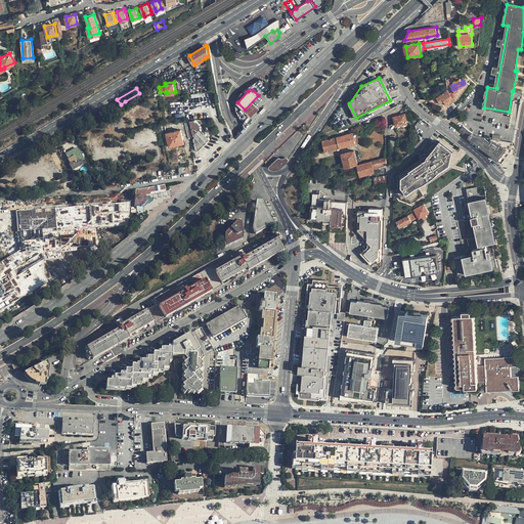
[(447,90),(437,97),(440,102),(444,100),(447,104),(455,98),(452,94),(451,95),(447,90)]
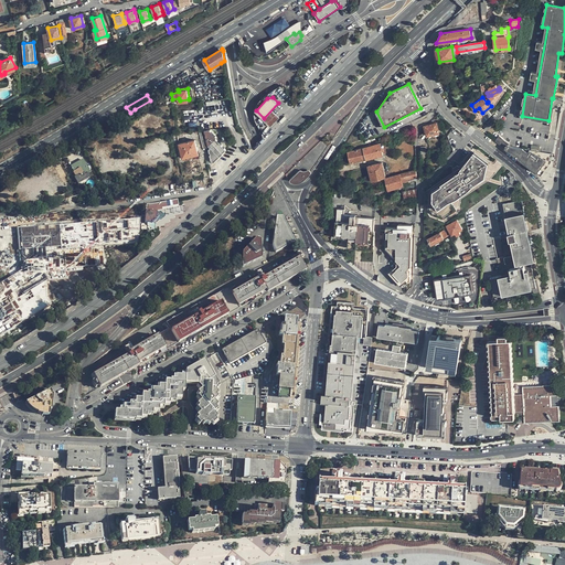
[(270,125),(279,116),(273,109),(264,118),(270,125)]
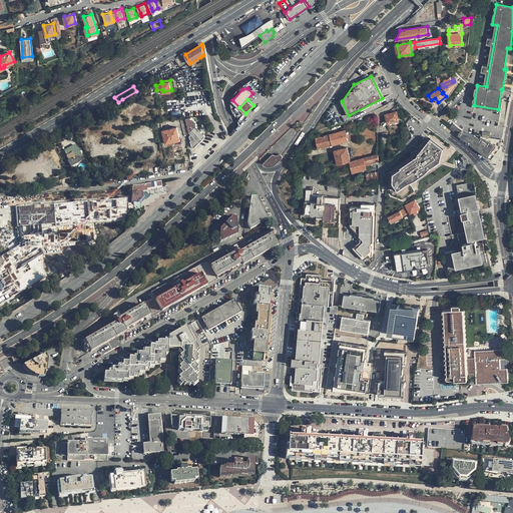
[(397,111),(386,114),(388,123),(399,120),(397,111)]
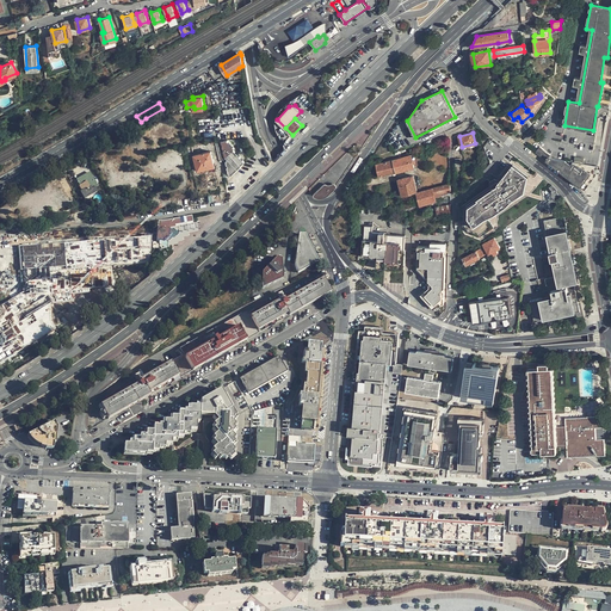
[(220,159),(224,158),(227,158),(234,150),(235,149),(228,142),(216,143),(220,159)]
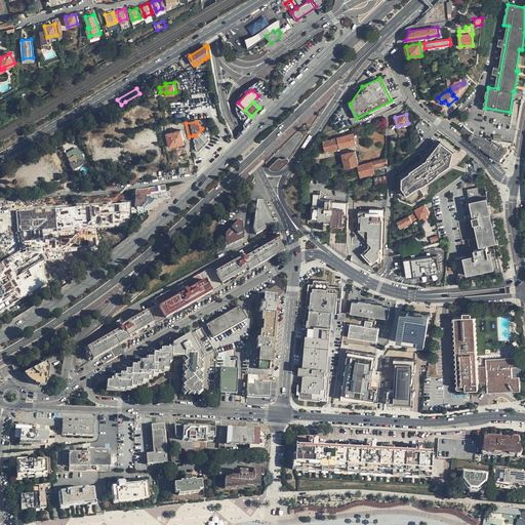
[(182,129),(167,133),(170,147),(185,143),(182,129)]
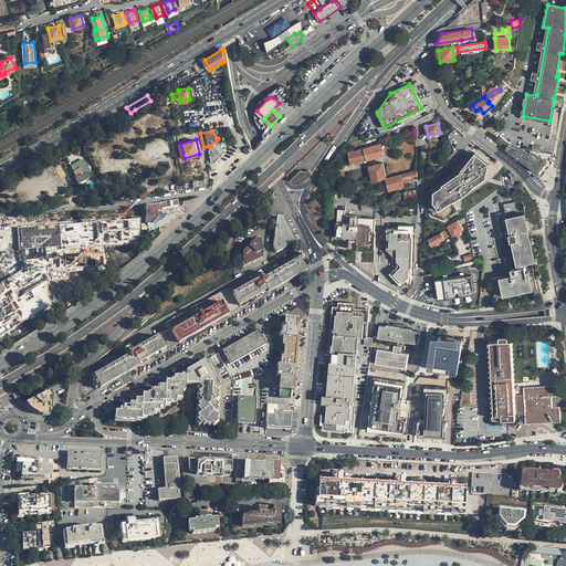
[(226,149),(217,139),(210,146),(208,146),(212,159),(215,163),(223,153),(222,152),(226,149)]
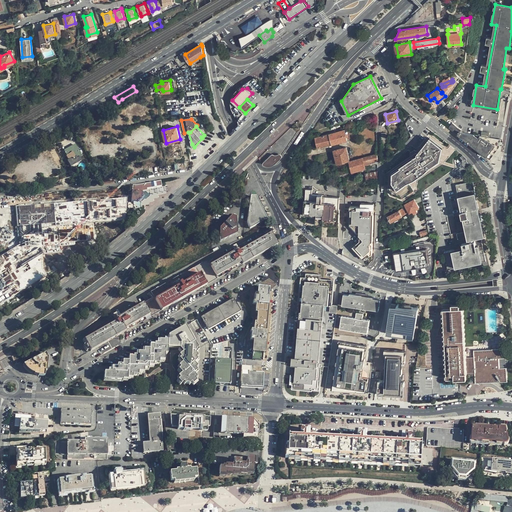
[(345,130),(330,134),(333,144),(347,140),(347,139),(345,130)]
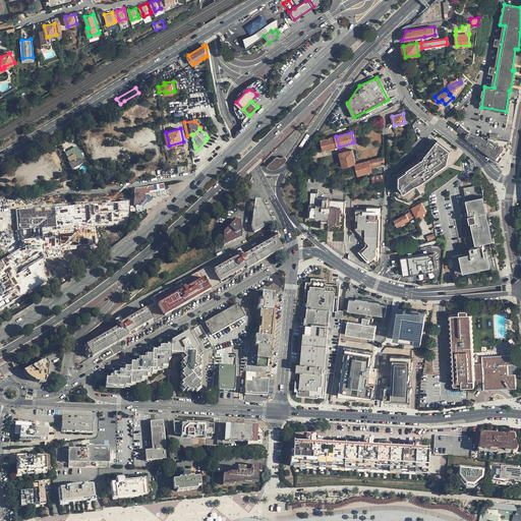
[(468,133),(466,137),(499,162),(508,150),(509,141),(497,139),(489,137),(483,136),(475,135),(468,133)]
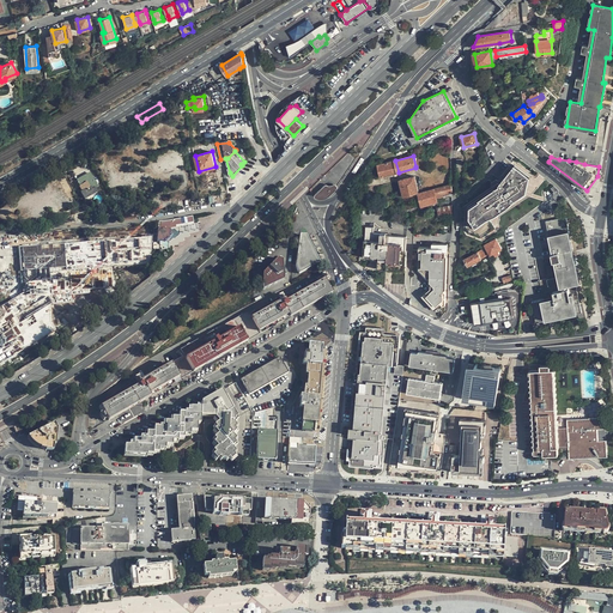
[(399,173),(395,161),(378,164),(381,176),(399,173)]
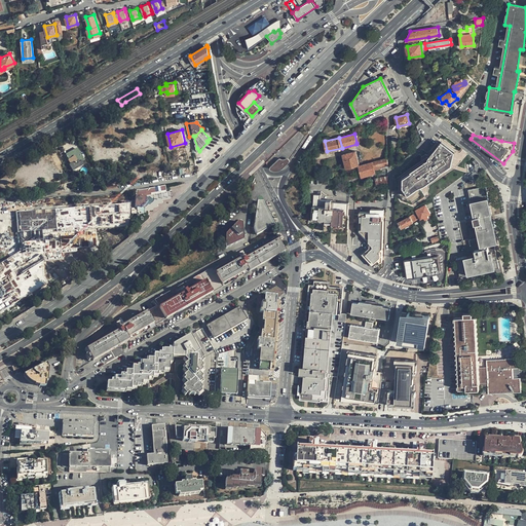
[(430,150),(434,152),(442,141),(440,139),(430,150)]
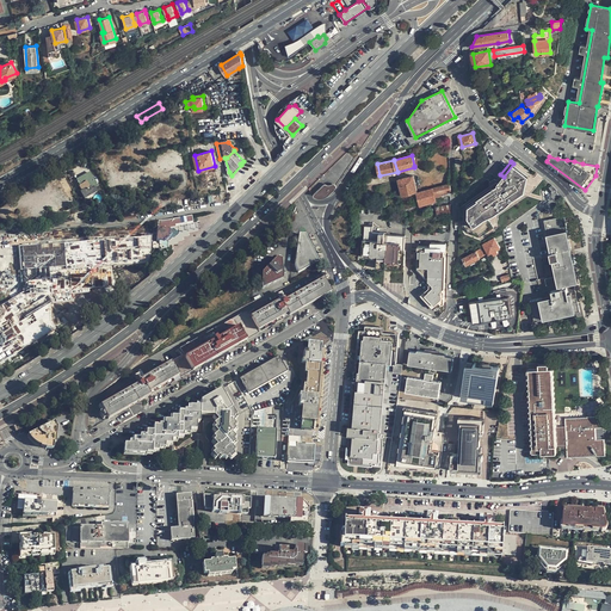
[(530,177),(513,164),(504,177),(499,184),(495,186),(463,208),(463,221),(468,229),(481,234),(494,224),(488,216),(525,191),(530,177)]
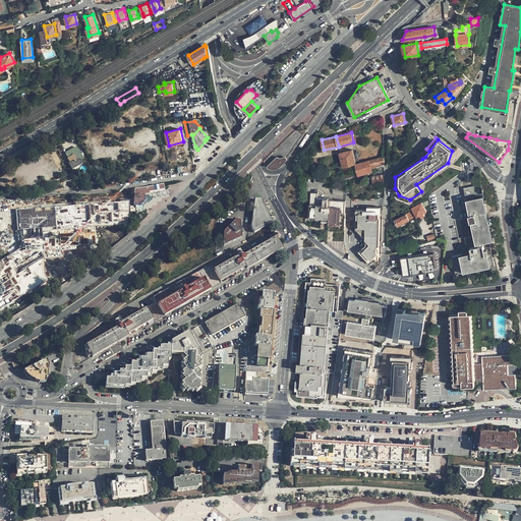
[(68,163),(72,170),(78,166),(77,164),(81,162),(80,160),(82,158),(76,147),(66,153),(70,162),(68,163)]
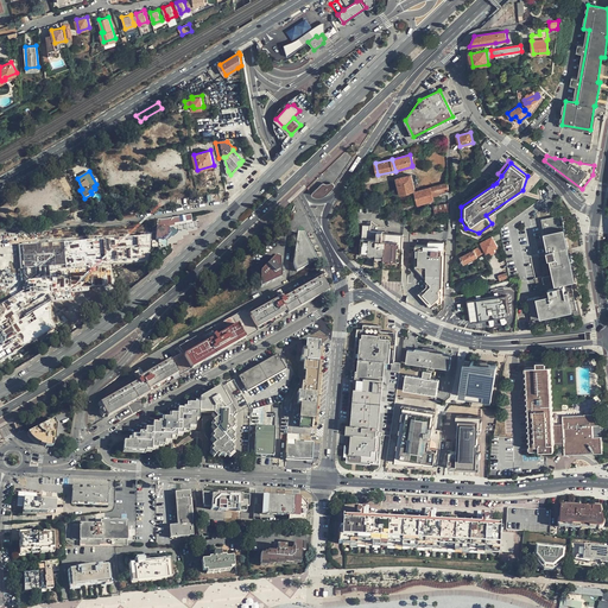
[(501,176),(498,173),(488,179),(493,185),(496,183),(501,176)]
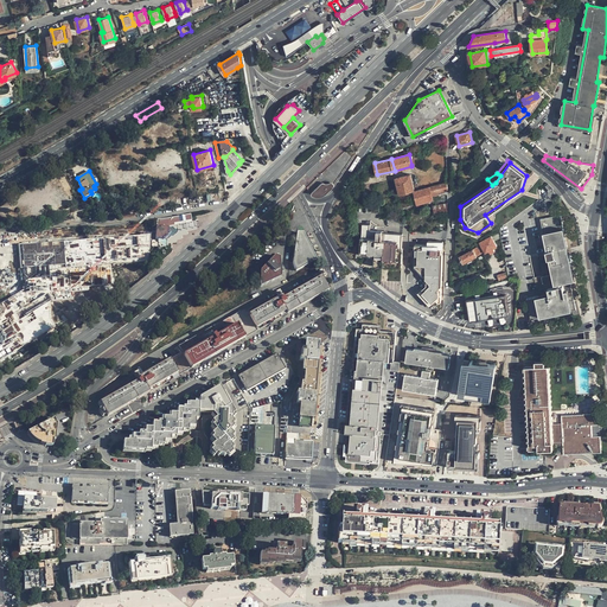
[(413,184),(410,174),(396,178),(400,193),(415,190),(413,184)]
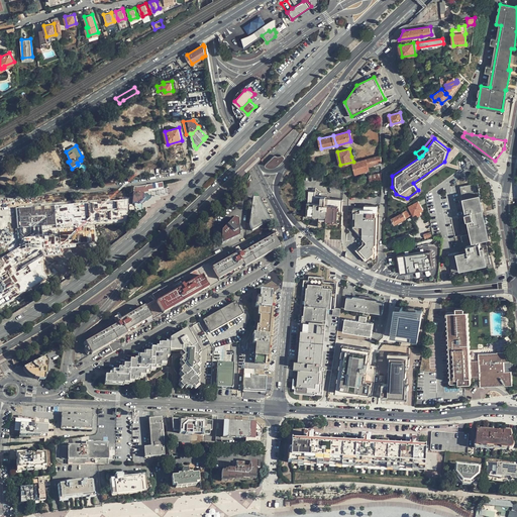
[(267,164),(266,165),(269,167),(271,167),(273,167),(275,166),(277,165),(285,158),(284,154),(282,154),(278,156),(276,154),(267,164)]
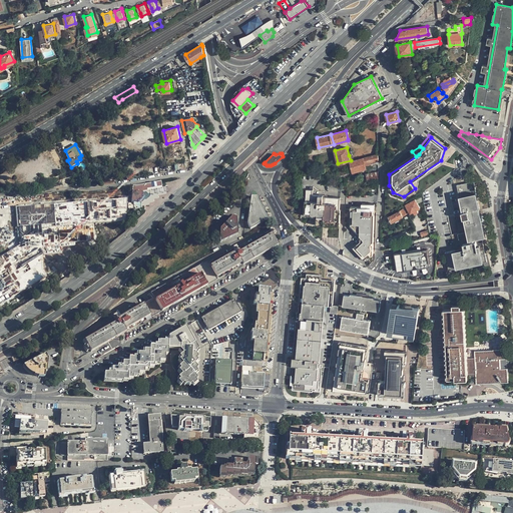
[(371,162),(379,160),(378,153),(370,156),(371,162)]
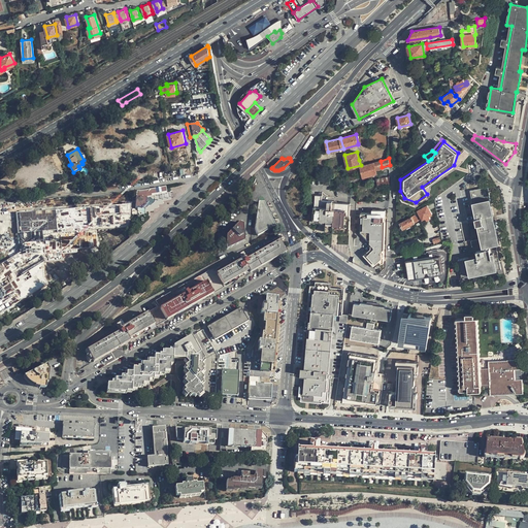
[(361,167),(362,171),(363,176),(370,174),(369,169),(367,164),(360,166),(361,167)]
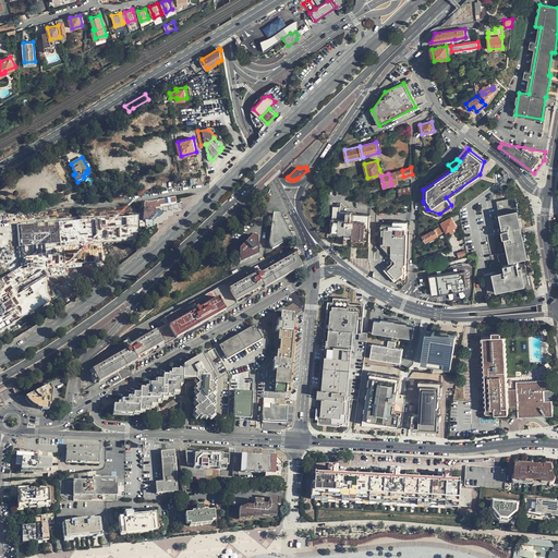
[(377,189),(375,182),(374,178),(366,180),(370,191),(377,189)]
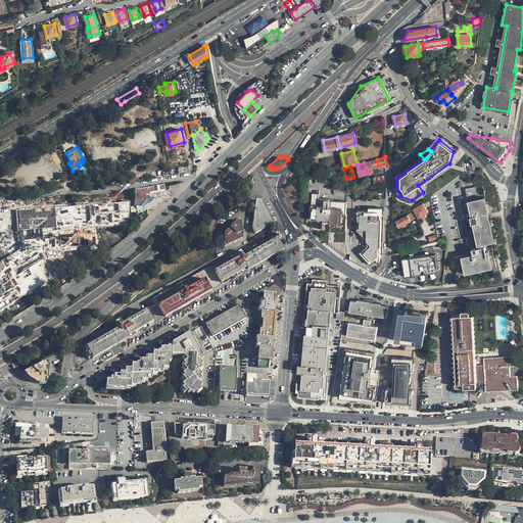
[(161,169),(163,176),(171,175),(169,168),(161,169)]
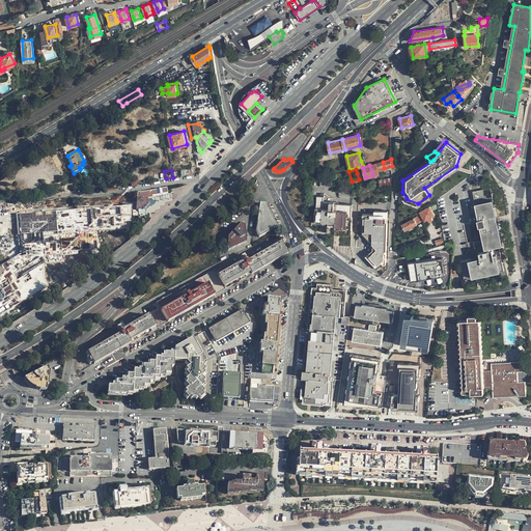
[(390,194),(390,178),(380,182),(380,187),(376,187),(378,194),(390,194)]
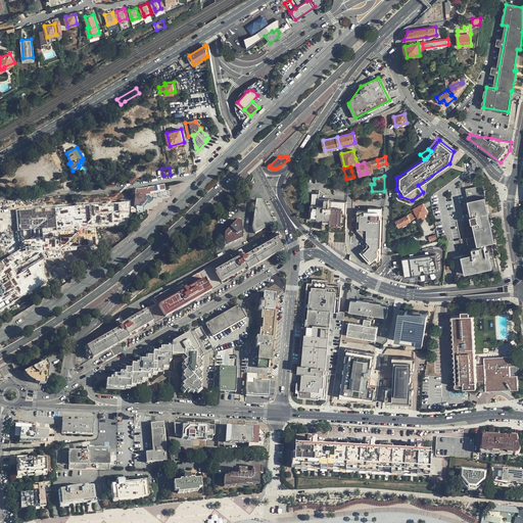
[(64,189),(69,189),(65,181),(61,183),(64,189)]
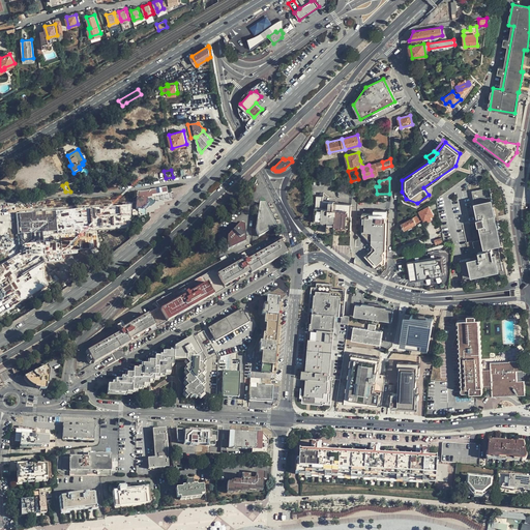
[(145,190),(147,198),(152,198),(152,195),(168,193),(167,186),(145,190)]
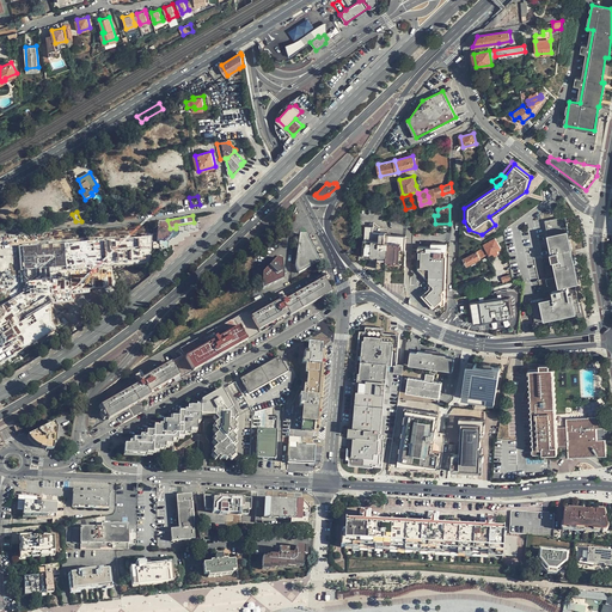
[(536,322),(576,312),(571,293),(569,294),(567,287),(565,288),(565,285),(579,282),(564,216),(544,221),(556,276),(546,279),(549,292),(552,291),(554,297),(531,301),(536,322)]
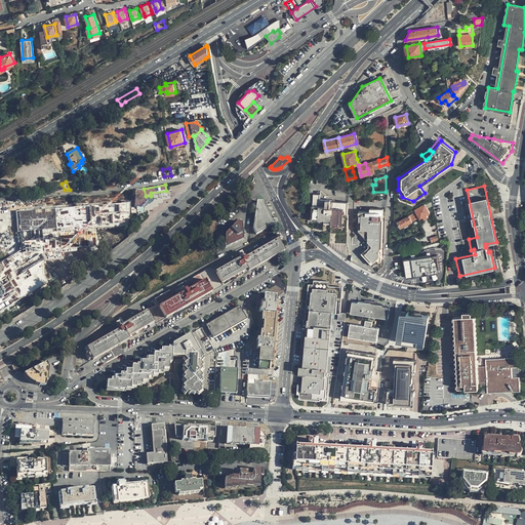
[(330,200),(320,199),(320,194),(313,194),(311,219),(324,220),(323,230),(347,231),(348,215),(347,215),(348,202),(330,201),(330,200)]
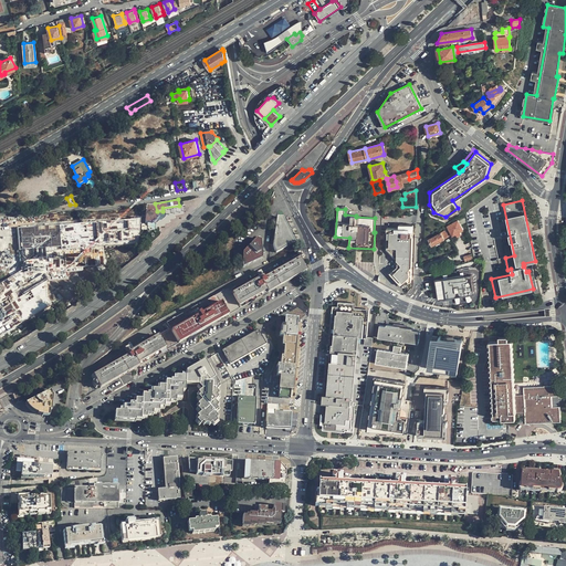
[(156,219),(157,211),(146,210),(145,222),(153,223),(156,219)]
